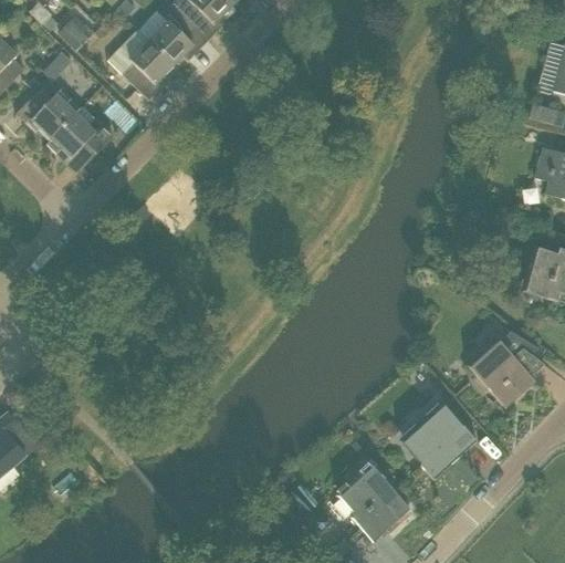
[(39,0),(30,10),(42,23),(52,13),(39,0)]
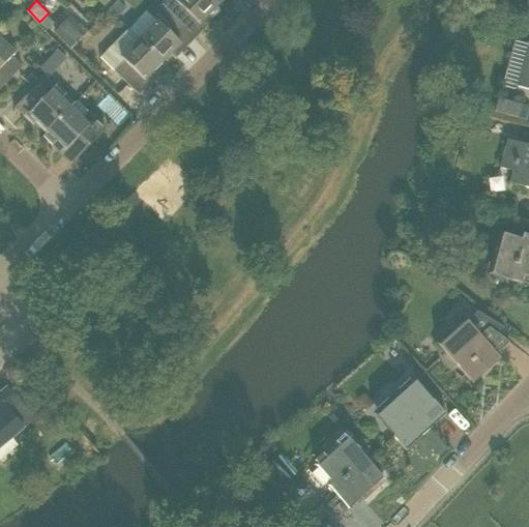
[(204,18),(217,4),(213,0),(164,0),(160,3),(196,36),(209,23),(204,18)]
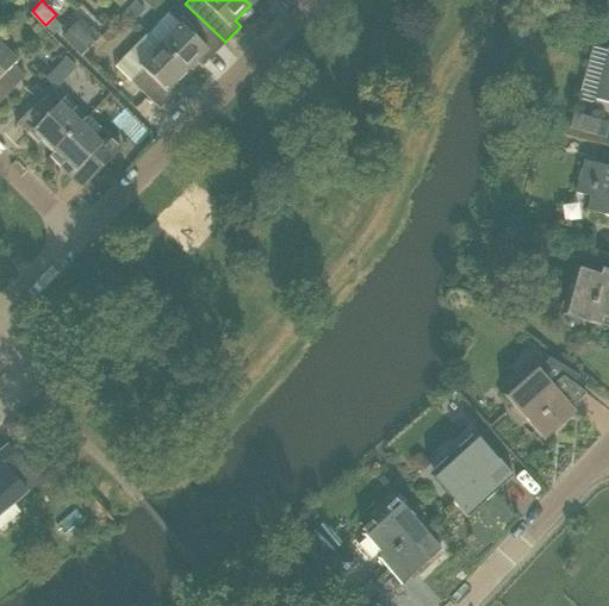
[(181,23),(161,42),(188,69),(205,52),(210,57),(225,42),(185,4),(174,14),(181,23)]
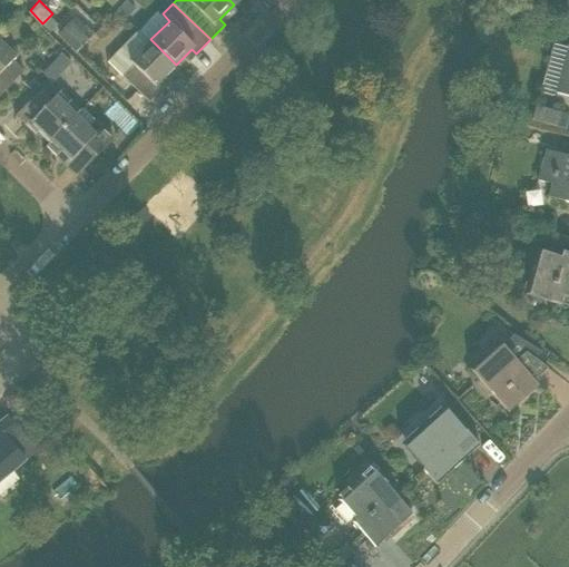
[(70,42),(82,30),(71,19),(59,32),(70,42)]
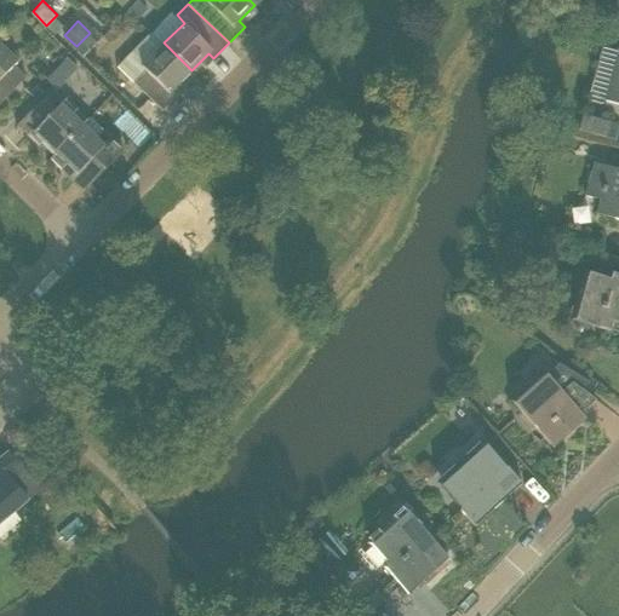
[(0,41),(0,102),(26,74),(15,63),(18,59),(0,41)]
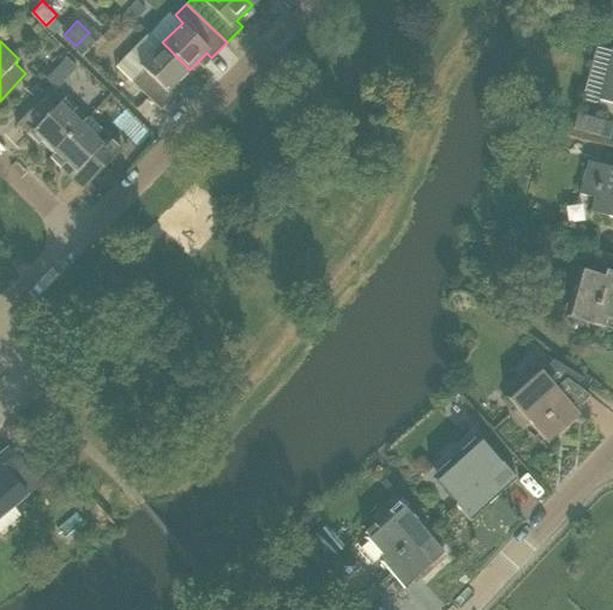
[(148,64),(132,79),(162,108),(178,91),(173,86),(190,70),(162,42),(144,61),(148,64)]
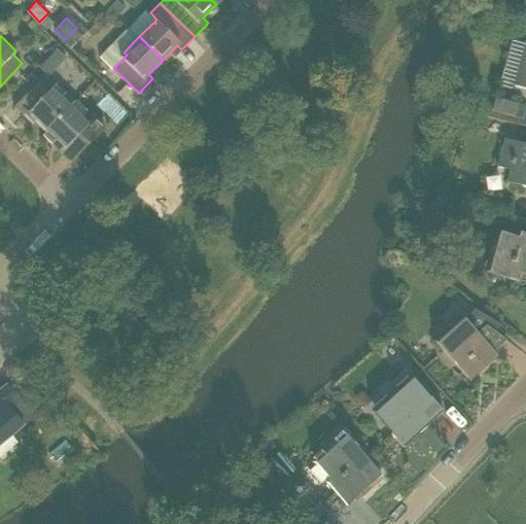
[(525,41),(515,81),(525,84),(525,41)]
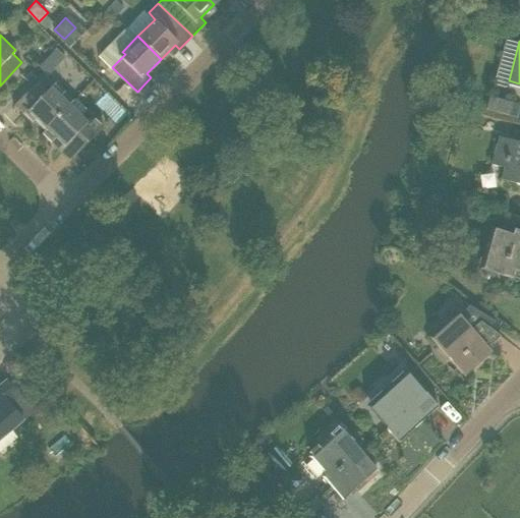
[(54,44),(40,65),(53,74),(67,53),(54,44)]
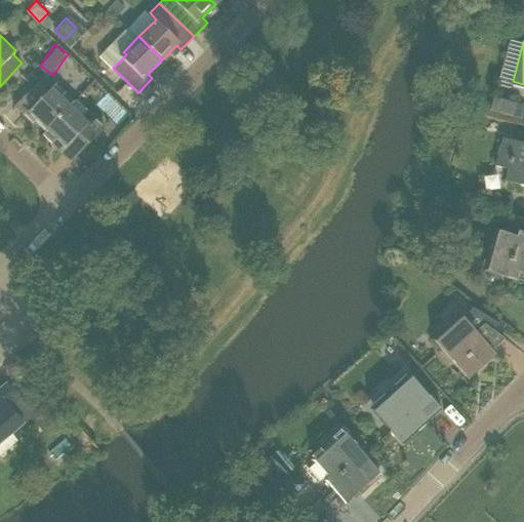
[(39,80),(14,105),(29,118),(34,114),(47,127),(71,105),(51,86),(48,89),(39,80)]
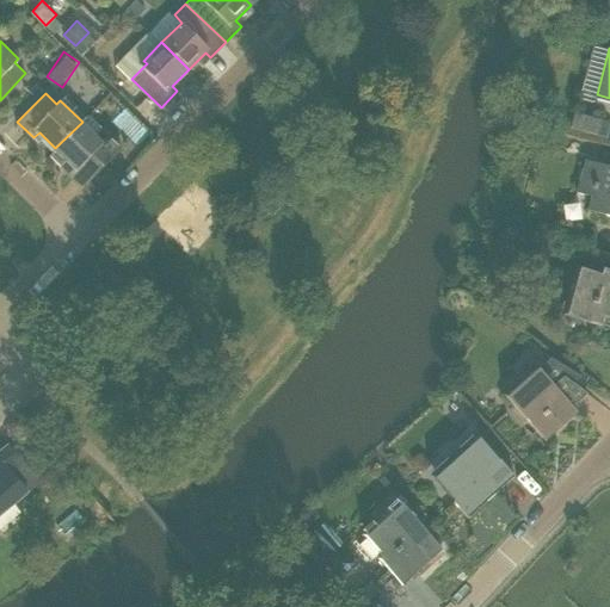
[(571,125),(581,129),(586,113),(575,110),(571,125)]
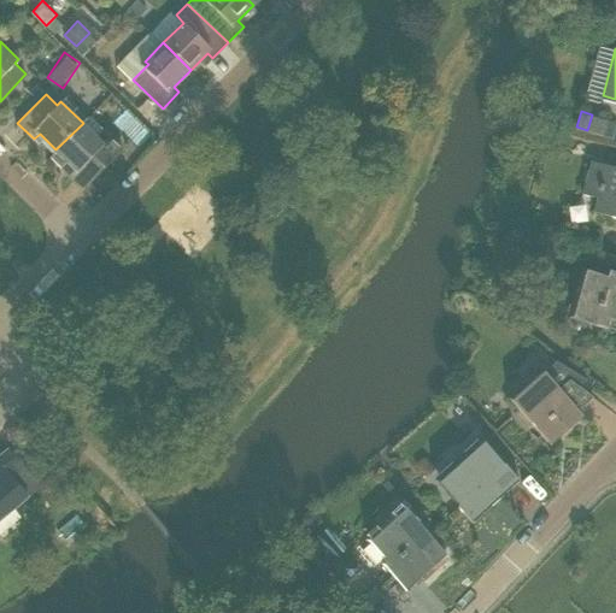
[(123,148),(106,130),(104,128),(95,135),(83,123),(56,149),(51,155),(69,174),(69,172),(84,188),(123,148)]
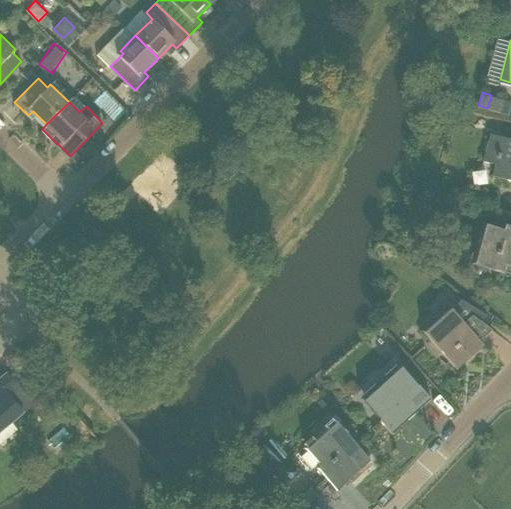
[(492,174),(510,179),(510,138),(491,133),(484,160),(495,163),(492,174)]
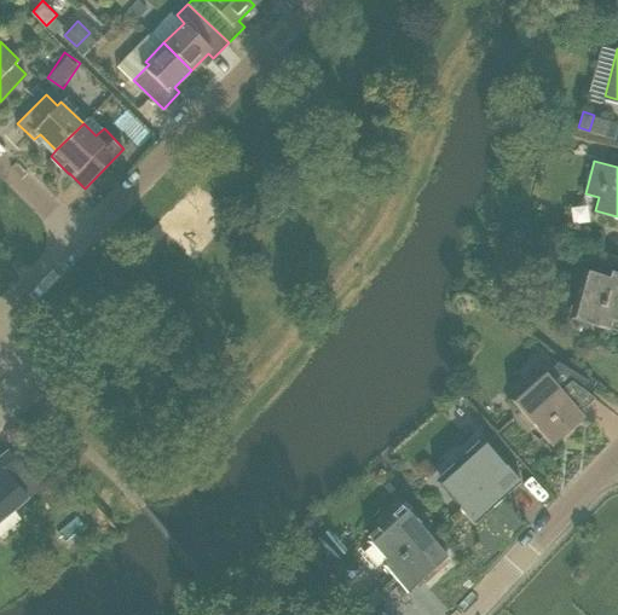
[(588,271),(577,314),(601,320),(602,315),(617,319),(617,273),(611,272),(610,277),(588,271)]
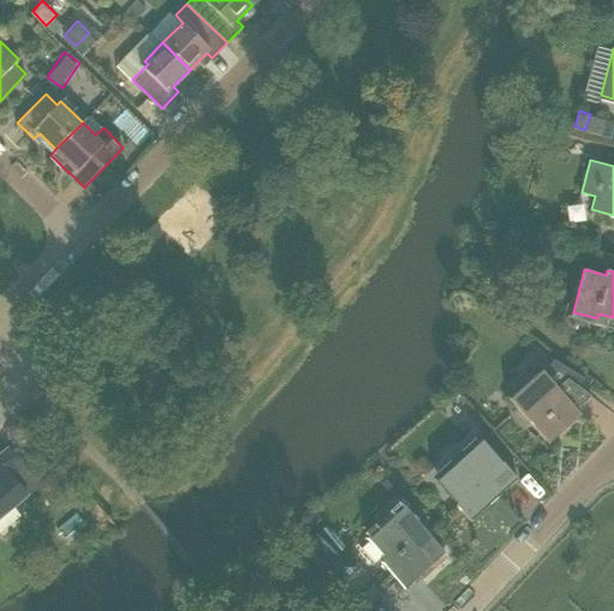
[(550,442),(582,413),(543,369),(511,399),(550,442)]
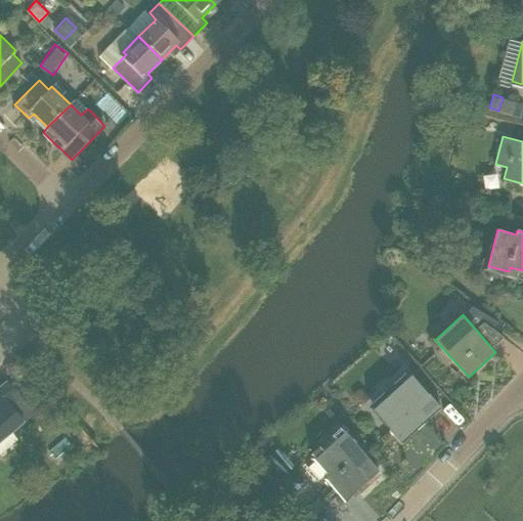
[(410,375),(410,376),(405,372),(394,382),(395,383),(385,392),(385,391),(369,404),(374,409),(390,428),(390,429),(402,443),(441,407),(430,393),(428,394),(410,375)]
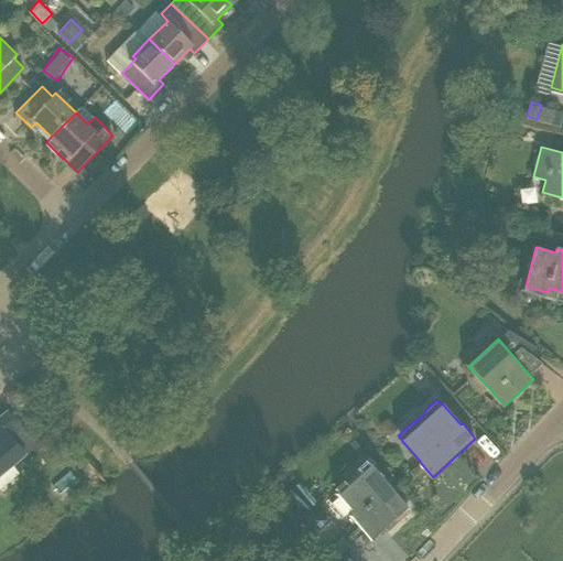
[(0,473),(26,453),(20,444),(30,435),(8,409),(0,416),(0,423),(0,424),(0,473)]
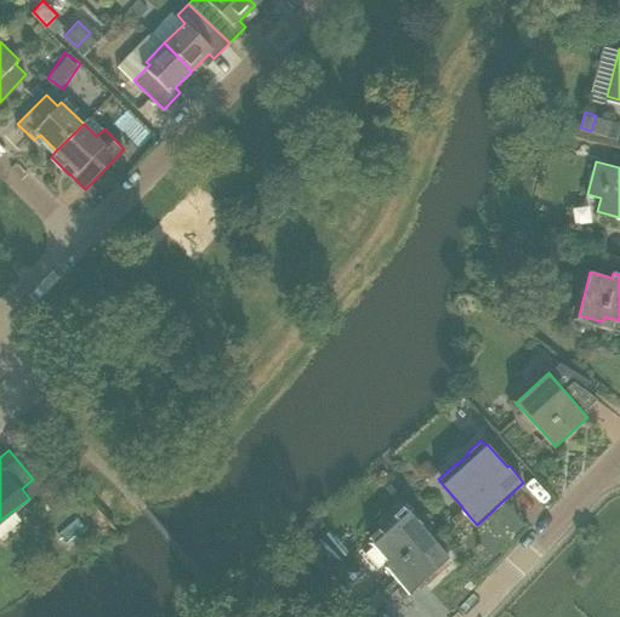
[(375,543),(367,552),(379,565),(388,556),(399,570),(402,567),(419,586),(450,556),(410,509),(375,543)]
